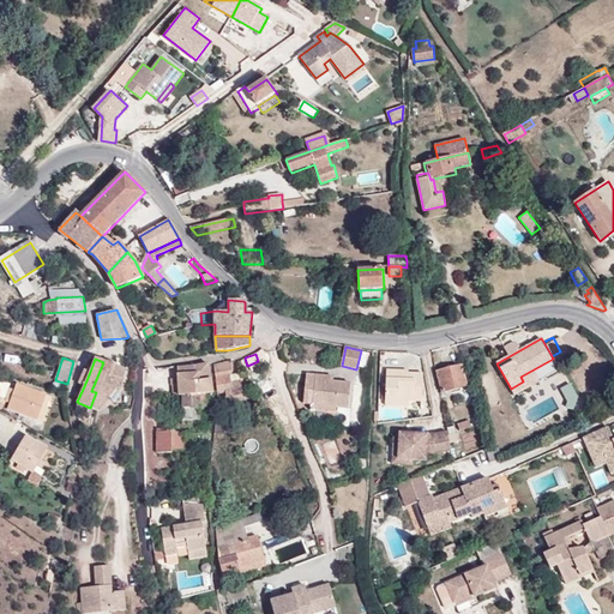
[(91,408),(98,410),(121,380),(125,369),(103,362),(91,391),(96,392),(90,408),(91,408)]
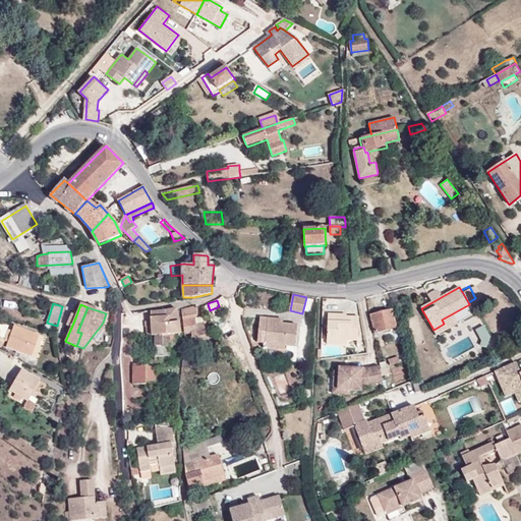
[(194,307),(182,310),(185,334),(192,333),(193,338),(191,339),(192,344),(208,341),(203,317),(196,319),(194,307)]
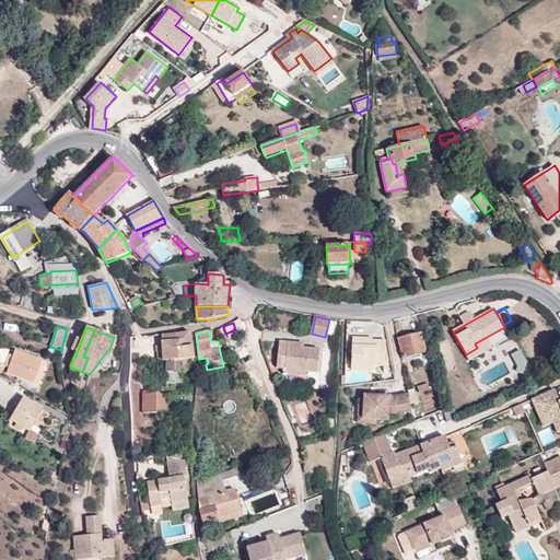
[(175,335),(162,336),(163,345),(156,346),(158,362),(165,361),(188,360),(195,360),(191,335),(191,333),(175,335)]
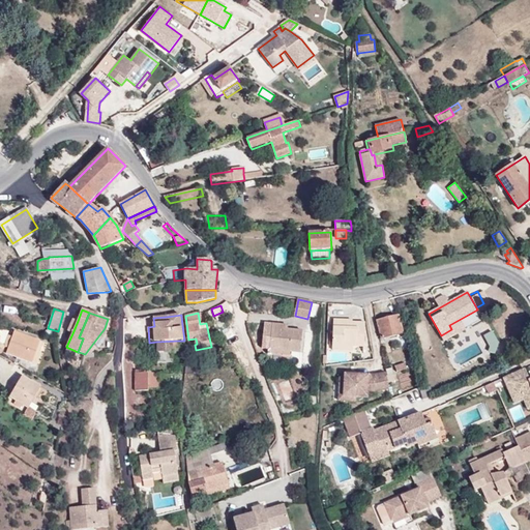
[(398,315),(379,320),(383,339),(403,333),(398,315)]
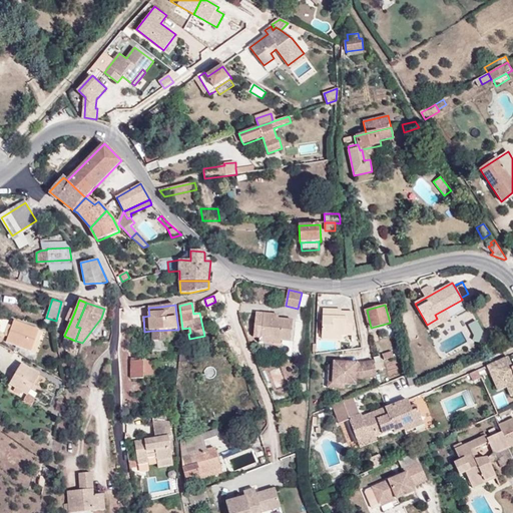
[(70,323),(75,311),(70,309),(65,321),(70,323)]
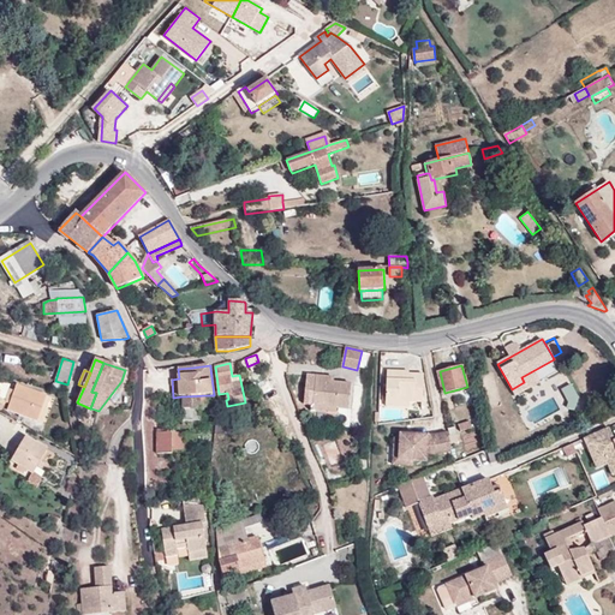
[(387,401),(411,402),(423,404),(424,375),(410,374),(410,371),(388,370),(387,401)]
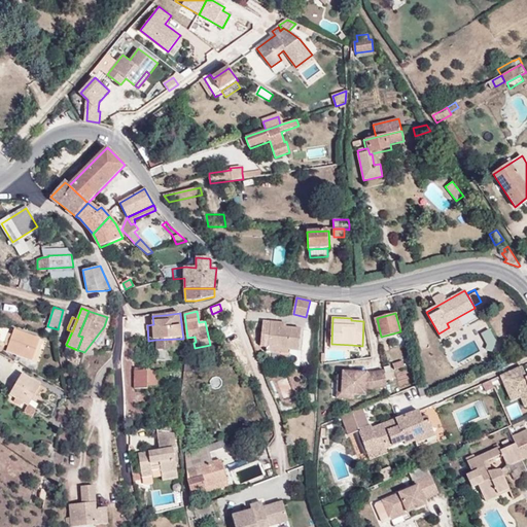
[(280,326),(280,322),(272,321),(270,346),(288,348),(288,349),(299,351),(301,328),(286,326),(280,326)]
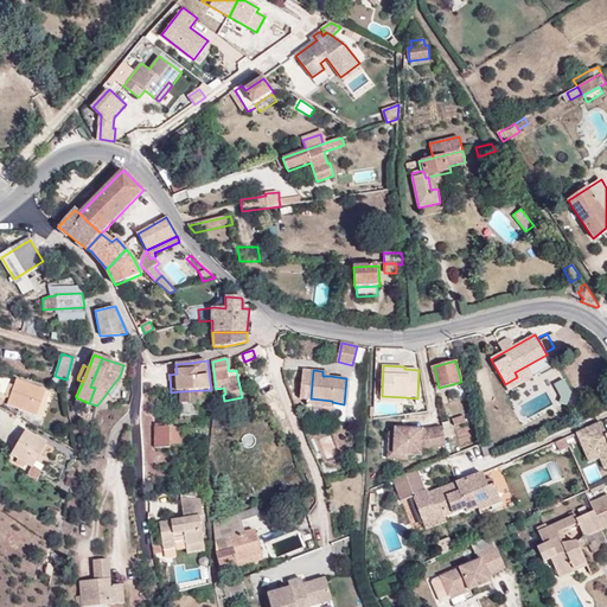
[(517,377),(505,384),(509,391),(522,384),(517,377)]
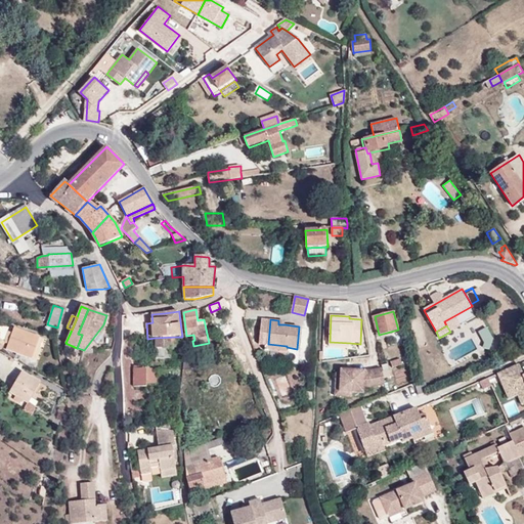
[(12,333),(8,344),(6,349),(32,358),(39,337),(14,328),(12,333)]
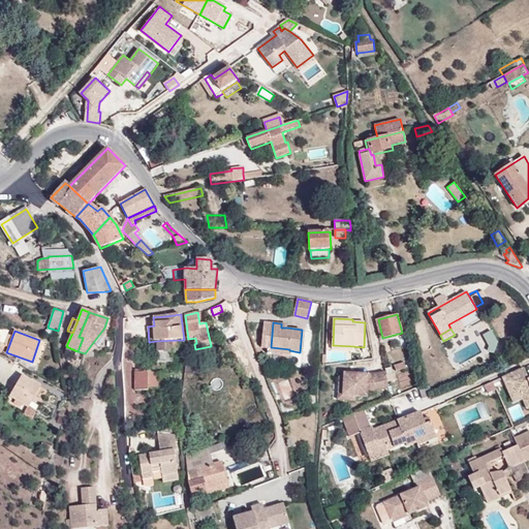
[(39,340),(32,362),(36,363),(43,342),(39,340)]
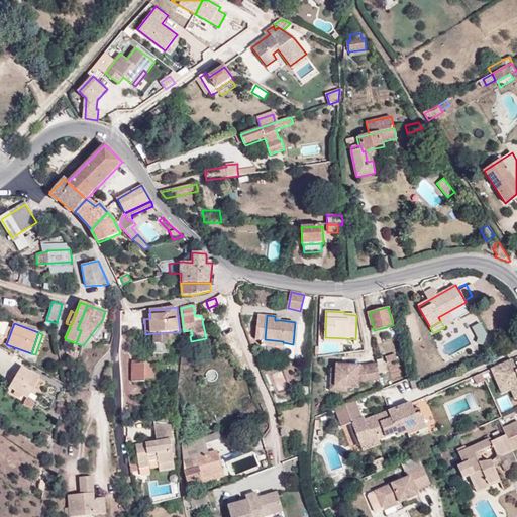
[(174,342),(174,332),(152,333),(152,344),(154,343),(156,352),(169,352),(169,343),(174,342)]
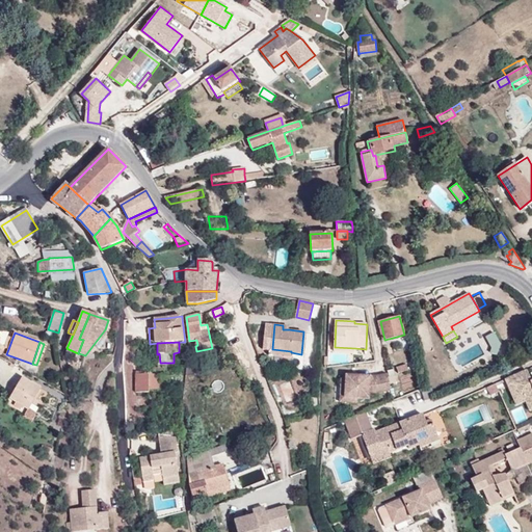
[(149,371),(136,371),(136,392),(149,392),(149,390),(160,390),(160,375),(149,374),(149,371)]
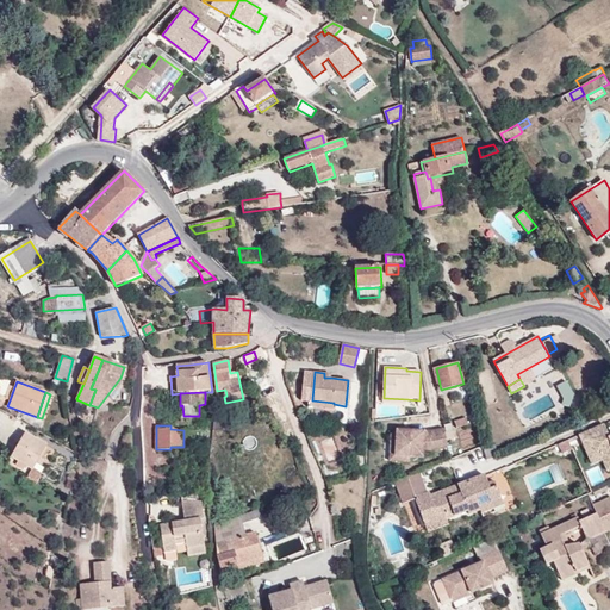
[(579,436),(592,465),(602,461),(603,464),(609,460),(609,440),(609,439),(604,425),(579,436)]
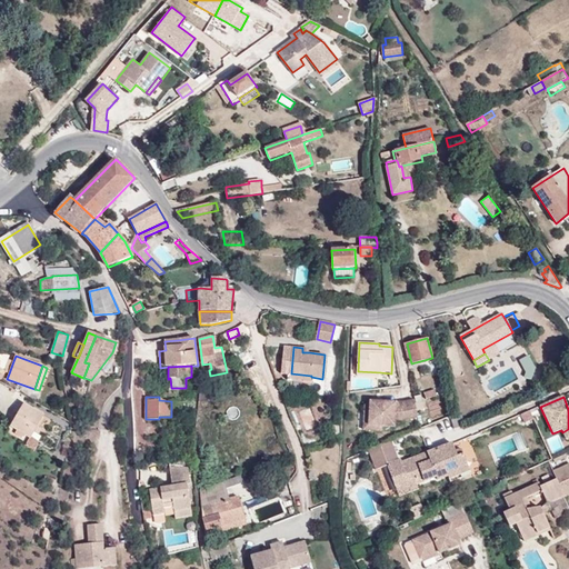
[(396,401),(368,400),(368,406),(365,405),(363,431),(382,431),(382,427),(395,428),(396,421),(401,421),(418,418),(415,399),(396,402),(396,401)]
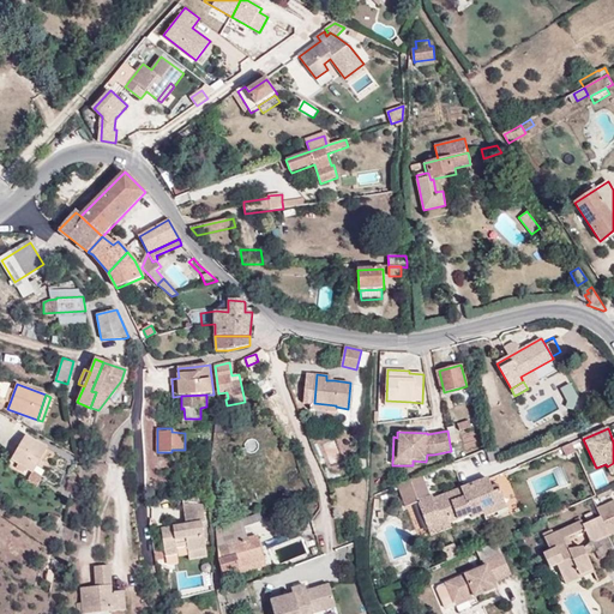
[(28,468),(34,473),(48,449),(26,435),(12,459),(19,464),(17,468),(24,473),(28,468)]
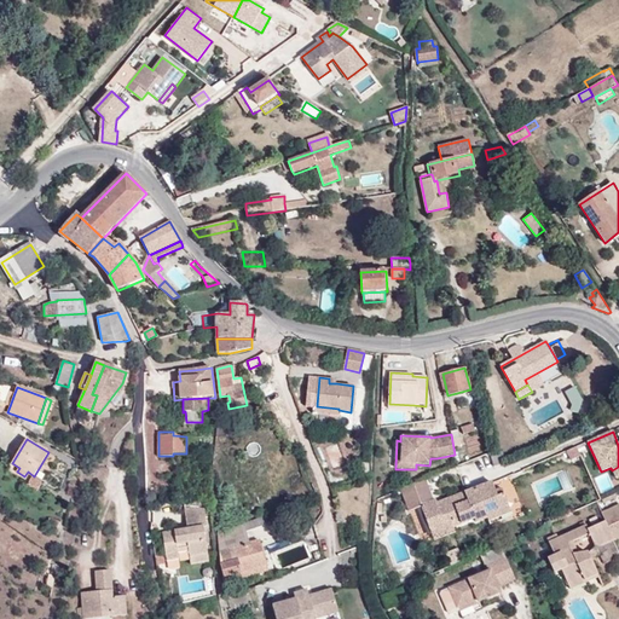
[(577,447),(567,452),(571,461),(580,456),(577,447)]
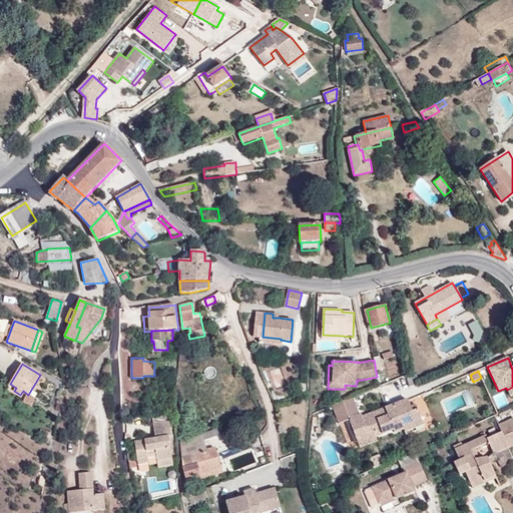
[(417,385),(420,384),(417,374),(407,376),(410,387),(417,385)]
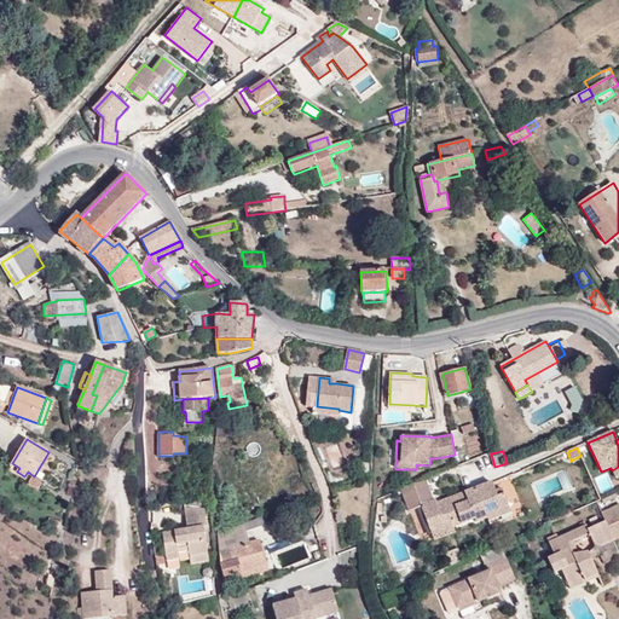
[(29,482),(39,489),(42,481),(34,476),(29,482)]
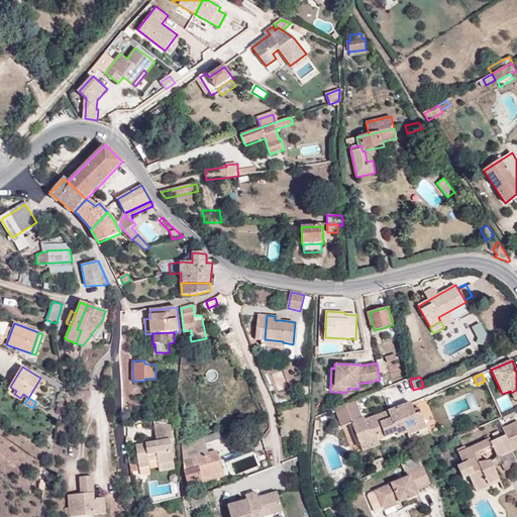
[(356,400),(335,409),(342,427),(352,423),(364,450),(380,444),(378,440),(396,433),(398,436),(407,432),(408,435),(427,427),(421,412),(416,415),(414,410),(411,404),(365,421),(356,400)]
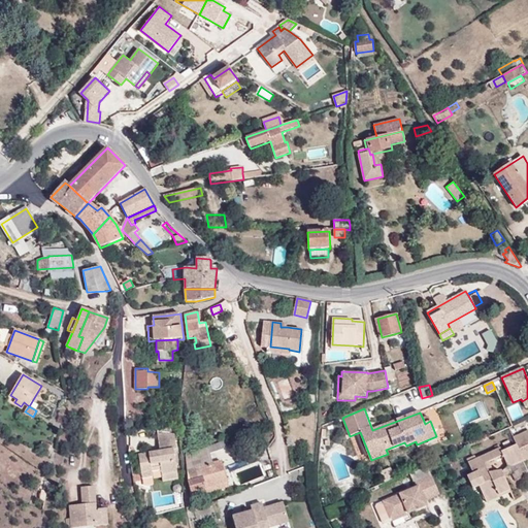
[(527,431),(514,438),(517,446),(524,462),(527,459),(527,431)]
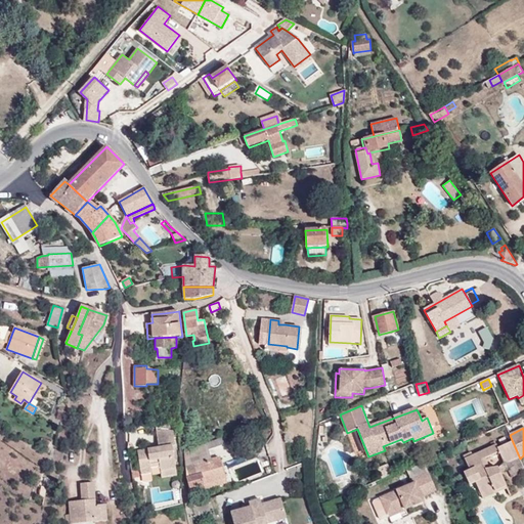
[(161,467),(161,471),(163,479),(176,476),(172,445),(175,445),(174,432),(157,431),(159,448),(139,451),(142,475),(153,474),(153,473),(151,468),(161,467)]
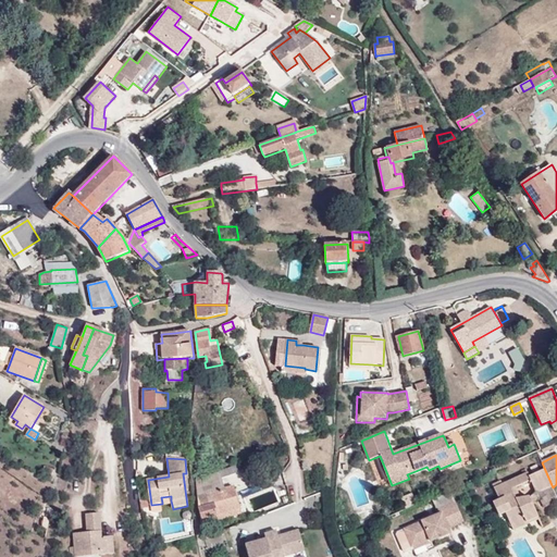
[(214,517),(215,521),(242,514),(234,486),(225,489),(222,478),(242,472),(239,465),(197,479),(198,505),(201,520),(214,517)]
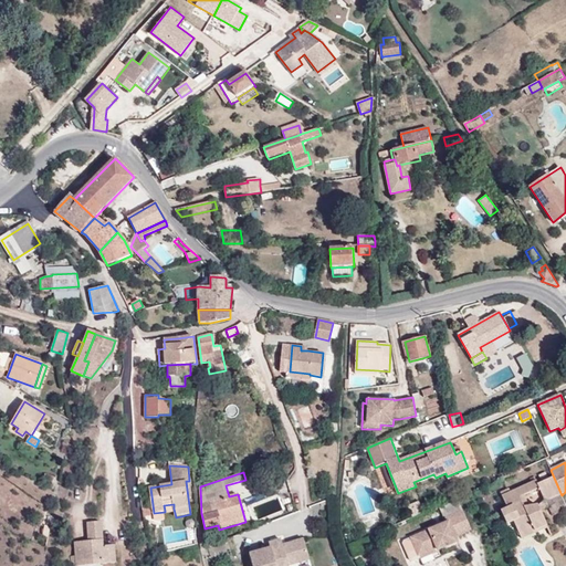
[(546,503),(562,495),(554,478),(537,485),(535,480),(502,495),(507,507),(501,511),(507,524),(514,521),(522,538),(535,533),(535,531),(547,525),(542,513),(538,505),(545,501),(546,503)]
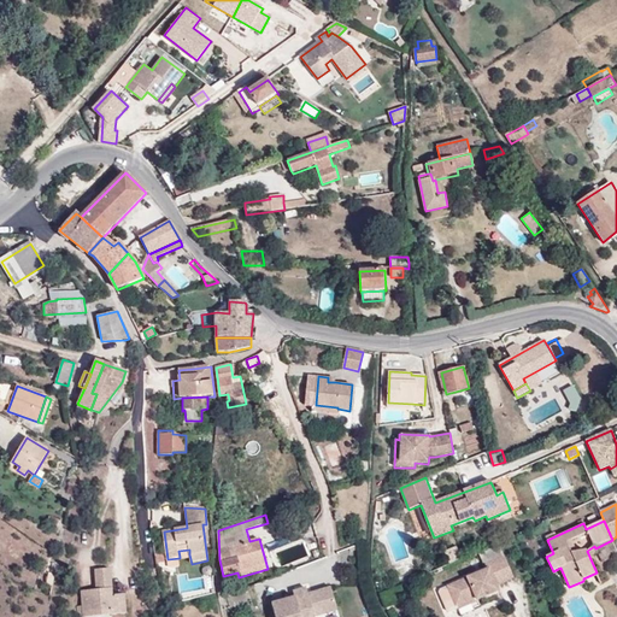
[(587,551),(591,559),(598,554),(595,548),(594,546),(587,551)]
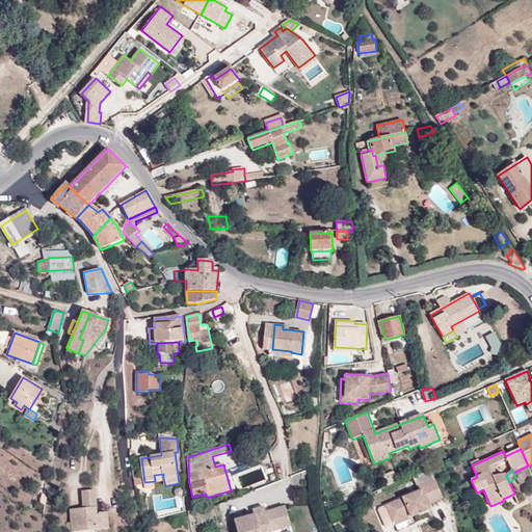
[(421,489),(386,505),(396,530),(415,523),(413,517),(431,510),(429,505),(443,499),(434,479),(419,486),(421,489)]
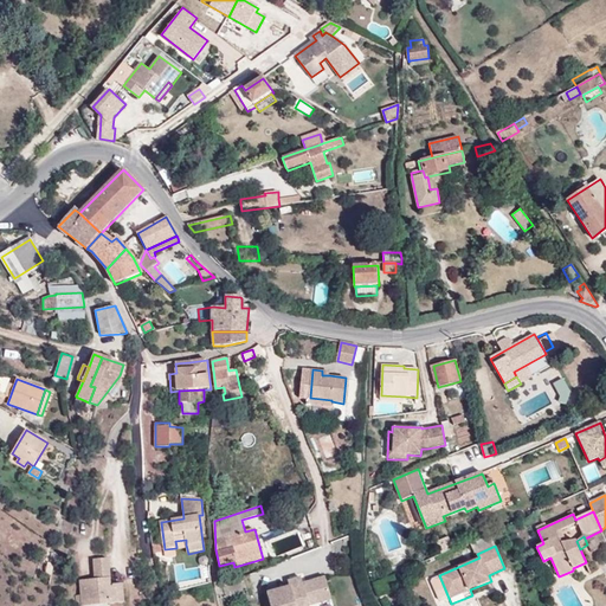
[(110,598),(111,604),(123,603),(122,584),(110,585),(108,559),(95,560),(96,579),(81,580),(82,594),(77,595),(77,600),(110,598)]
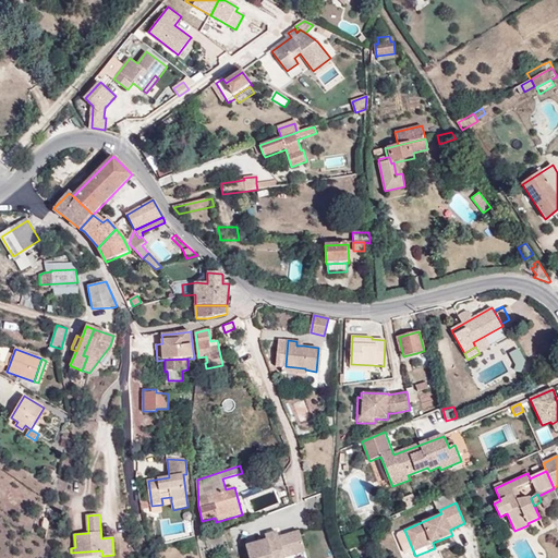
[(284,557),(305,552),(300,532),(279,537),(278,531),(265,535),(263,523),(246,529),(251,546),(246,547),(249,557),(284,557)]
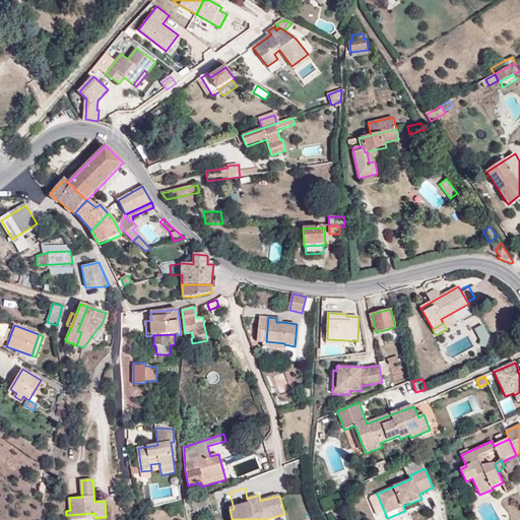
[(206,497),(191,503),(193,512),(209,507),(206,497)]
